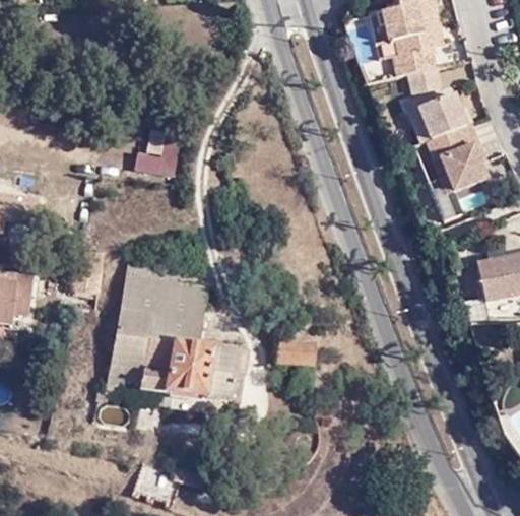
[(391,57),(396,75),(408,73),(435,67),(430,47),(443,45),(431,0),(412,0),(396,0),(395,3),(381,7),(388,42),(394,41),(397,55),(391,57)]
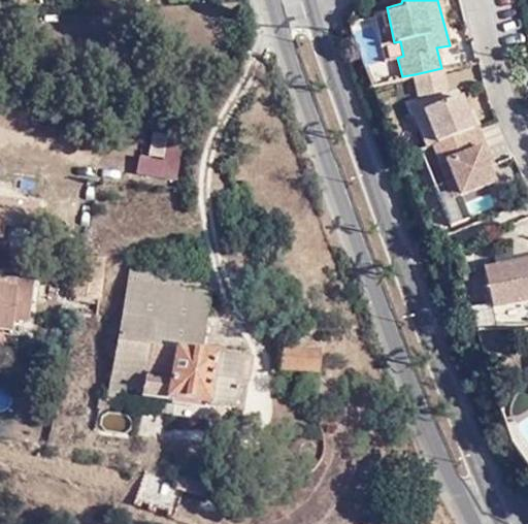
[(447,90),(443,68),(441,68),(415,74),(419,95),(447,90)]
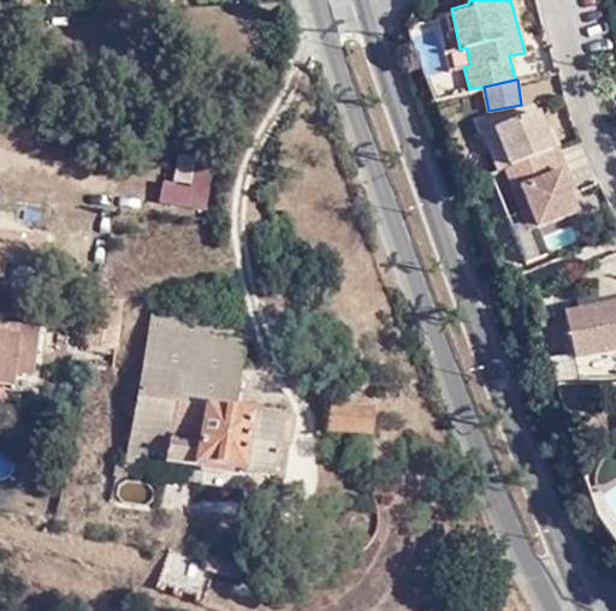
[(531,158),(552,148),(543,125),(537,110),(496,126),(510,165),(531,158)]
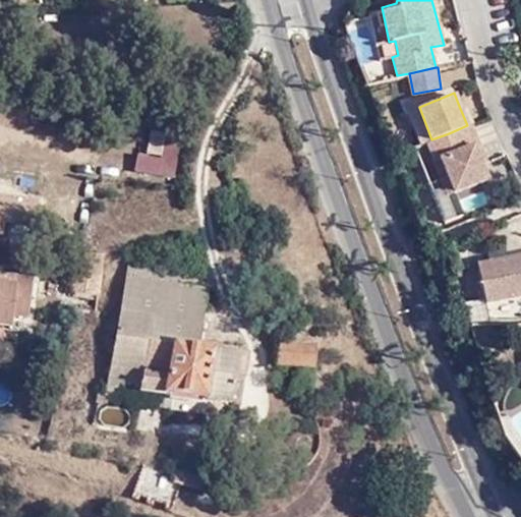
[(467,125),(473,123),(466,103),(459,106),(467,125)]
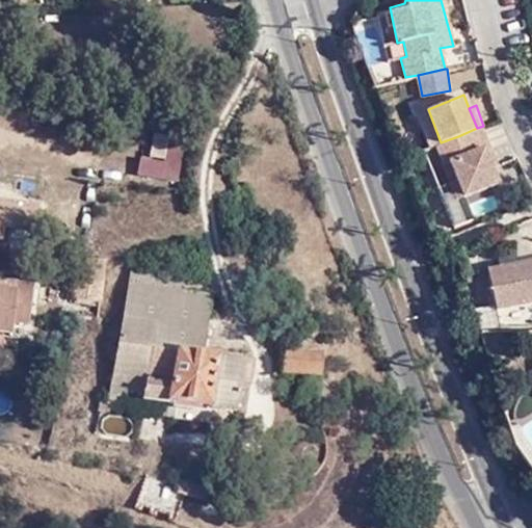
[(418,112),(431,147),(437,143),(441,142),(428,109),(418,112)]
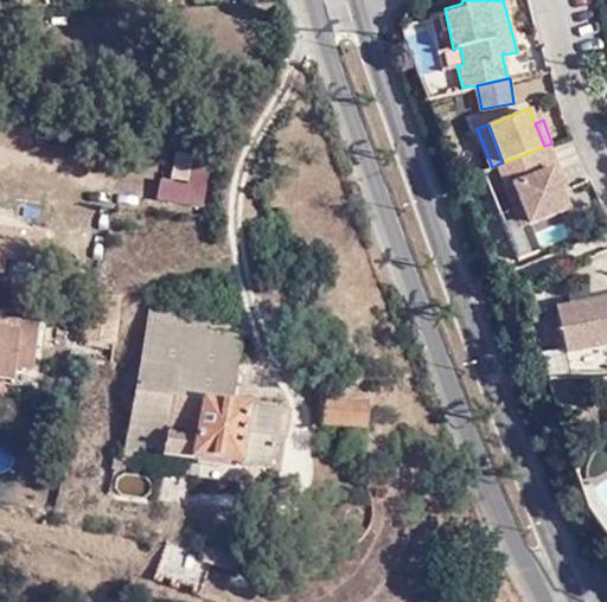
[(561,165),(551,143),(544,146),(523,155),(531,174),(513,181),(528,222),(568,205),(561,187),(553,166),(561,165)]
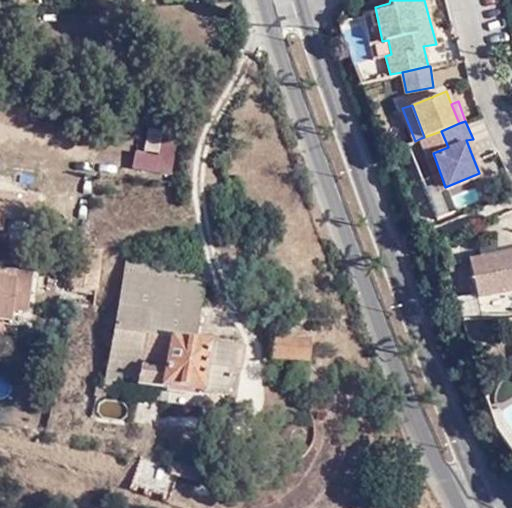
[(448,147),(441,131),(424,137),(421,138),(426,155),(433,153),(448,147)]
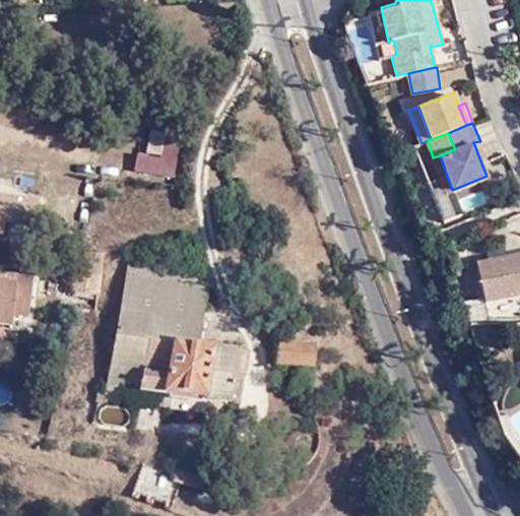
[(486,157),(480,141),(473,142),(480,160),(486,157)]
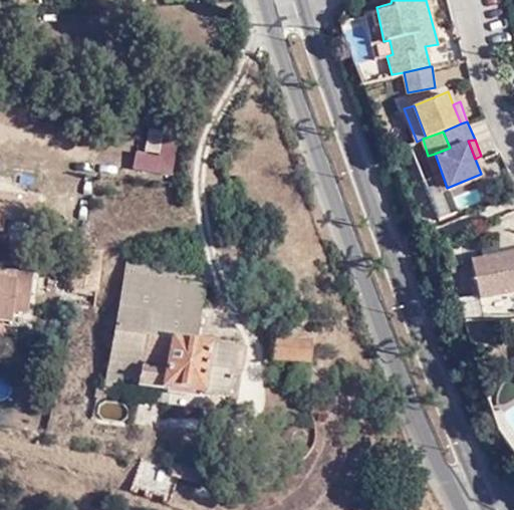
[(435,154),(428,156),(440,189),(447,188),(435,154)]
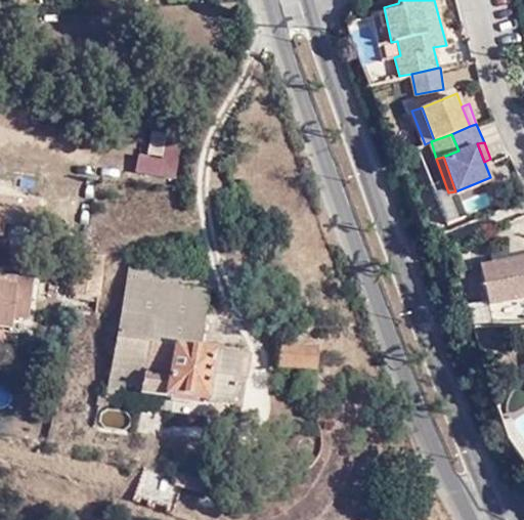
[(523,291),(523,251),(478,260),(487,299),(523,291)]
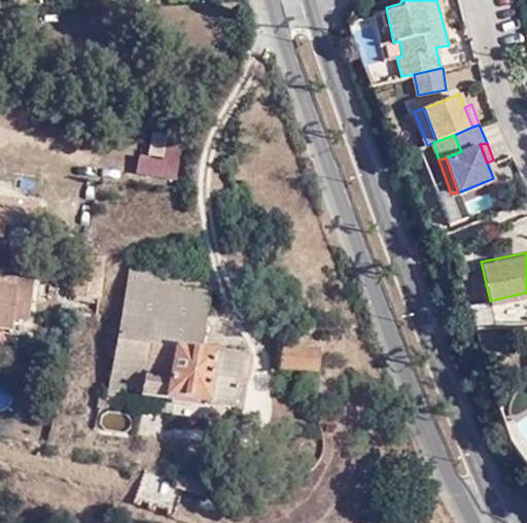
[(103,254),(85,255),(81,281),(102,285),(103,254)]
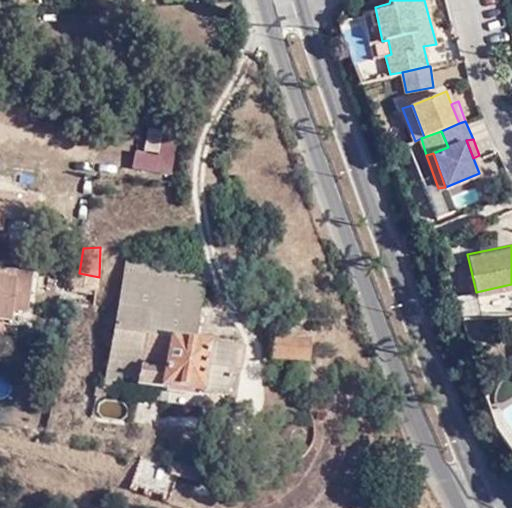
[(79,273),(83,248),(75,248),(74,273),(79,273)]
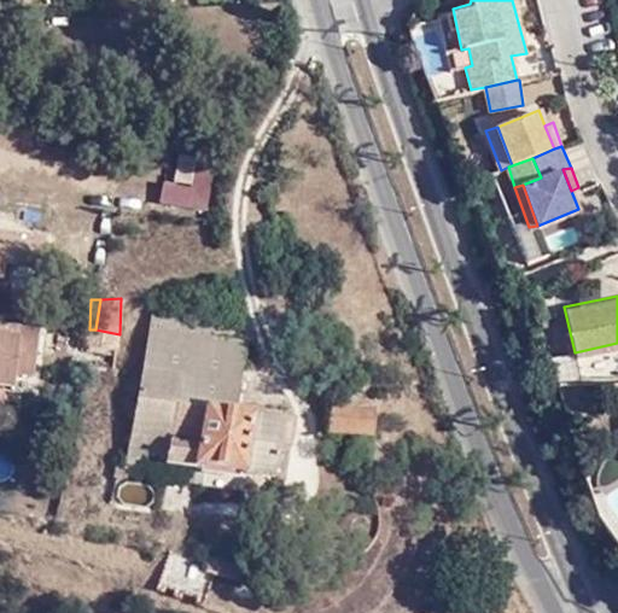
[(153,304),(149,327),(210,337),(213,313),(153,304)]
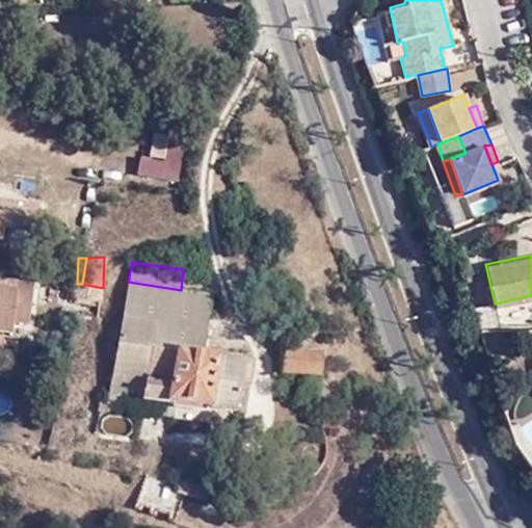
[(0,274),(0,285),(18,287),(18,280),(19,278),(0,274)]
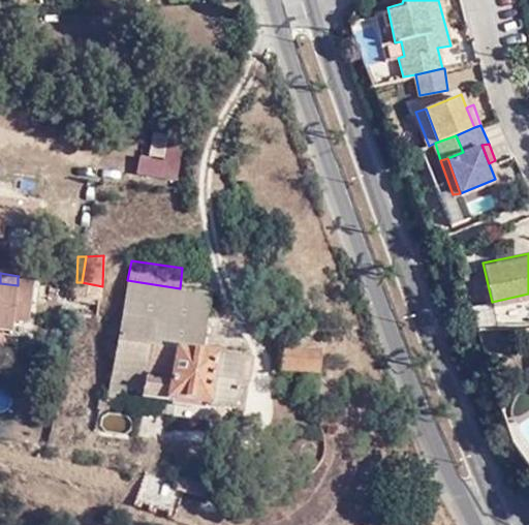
[(0,327),(10,329),(13,329),(13,316),(30,317),(35,280),(18,278),(18,285),(0,283),(0,327)]
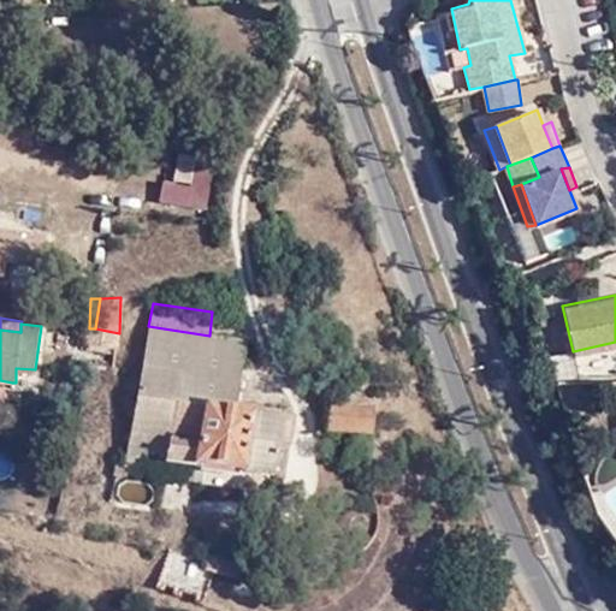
[(148,326),(125,467),(146,470),(148,458),(197,464),(206,407),(237,409),(246,340),(209,336),(148,326)]
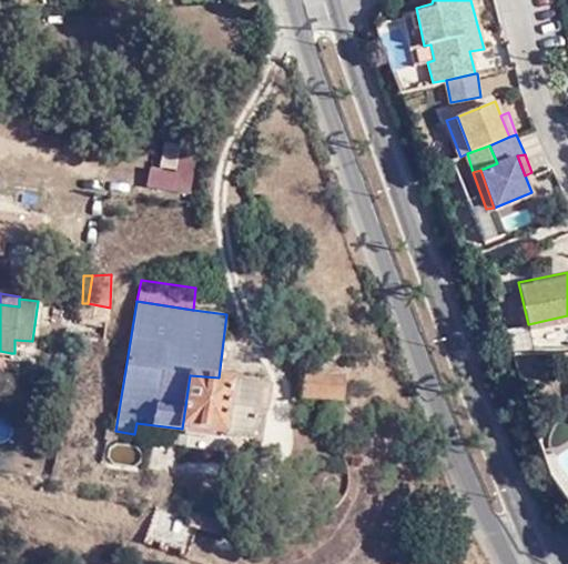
[(88,303),(85,316),(108,321),(110,308),(88,303)]
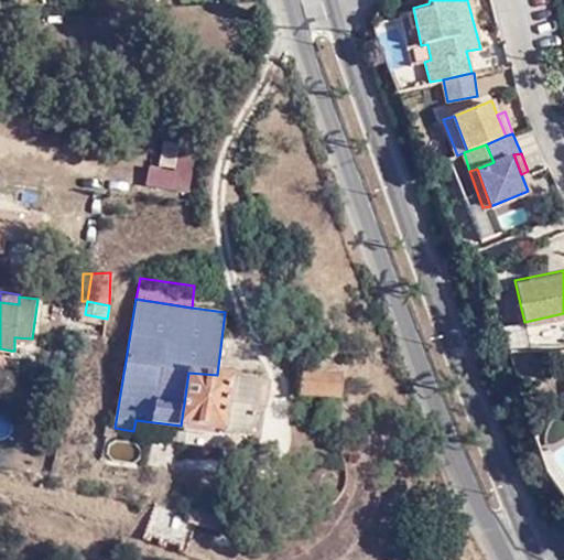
[(11,351),(0,348),(0,375),(8,377),(11,351)]
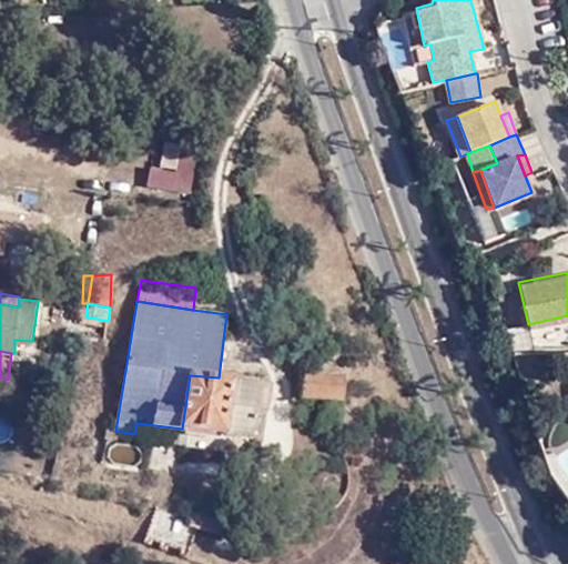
[(346,379),(338,378),(306,374),(305,395),(344,399),(346,379)]
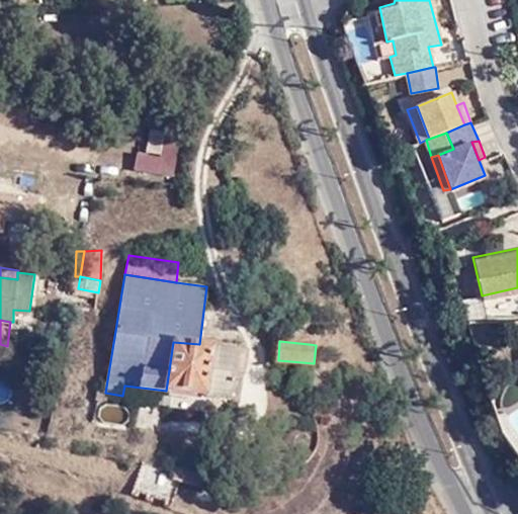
[(173,342),(166,391),(205,395),(212,346),(199,344),(173,342)]
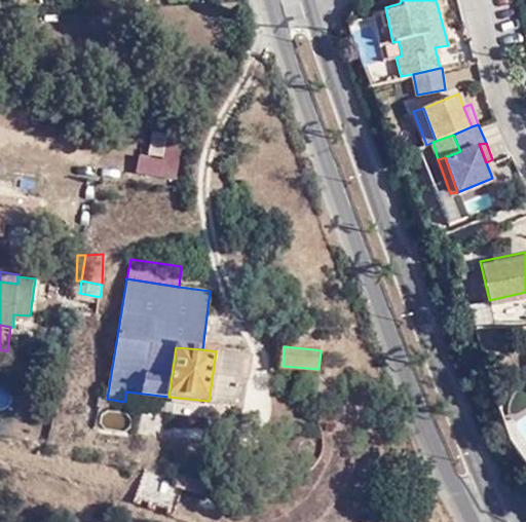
[(216,351),(209,401),(233,405),(238,370),(246,371),(247,356),(216,351)]
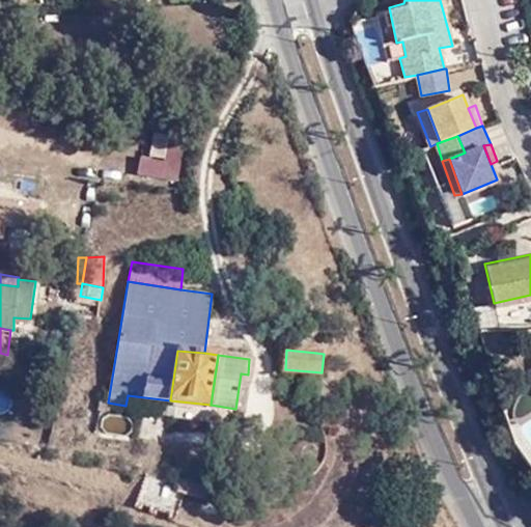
[(177,489),(185,491),(200,496),(202,492),(204,484),(182,475),(177,489)]
